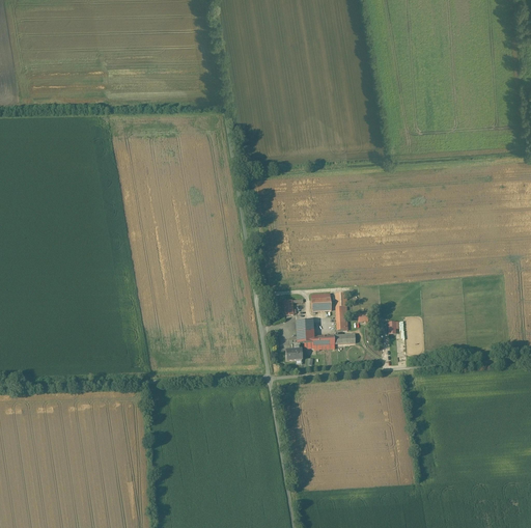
[(330,292),(310,294),(311,311),(331,310),(330,292)]
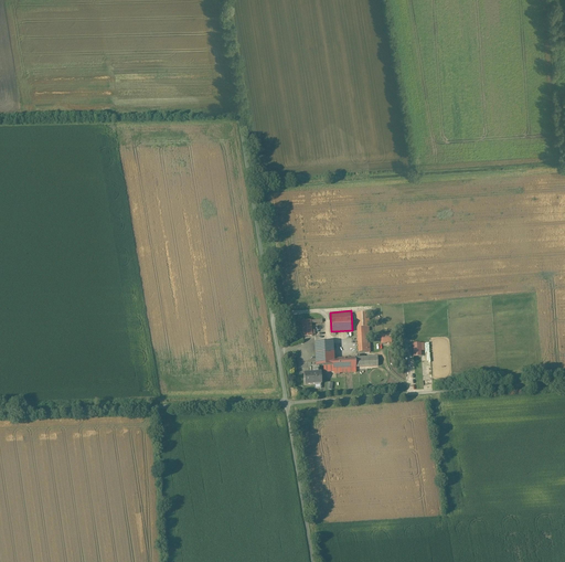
[(359,350),(370,349),(369,310),(356,310),(359,350)]
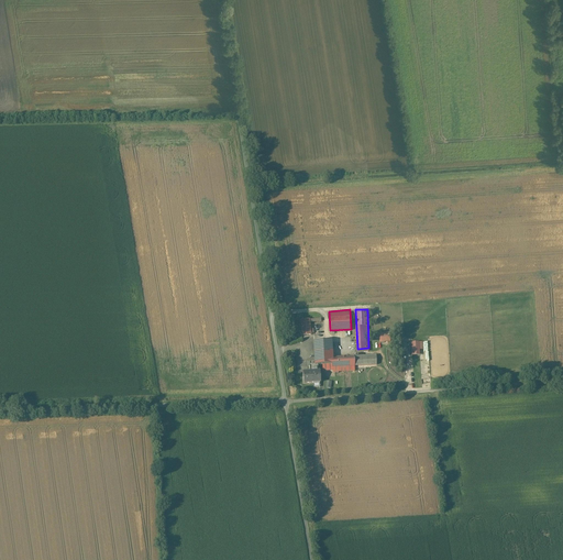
[(310,317),(300,318),(301,332),(311,332),(310,317)]
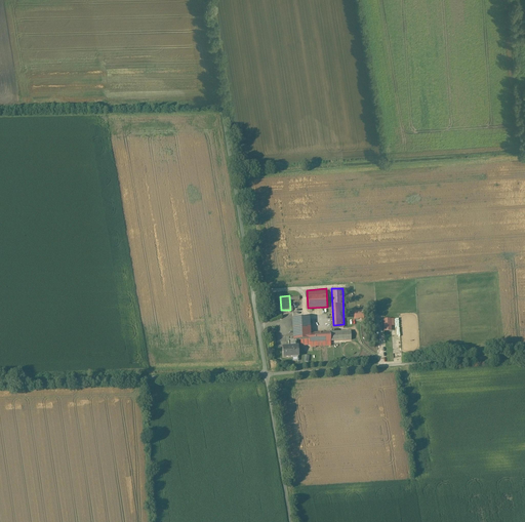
[(353,309),(354,317),(365,316),(364,308),(353,309)]
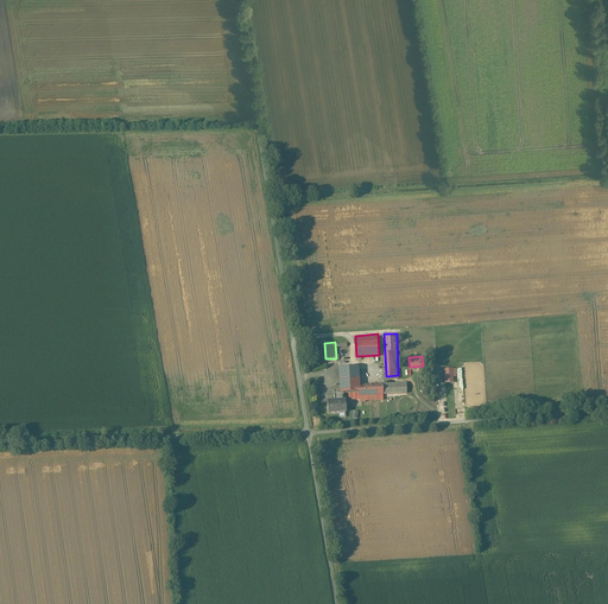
[(358,364),(339,364),(341,390),(348,390),(348,399),(384,396),(384,392),(407,390),(406,381),(359,383),(358,364)]
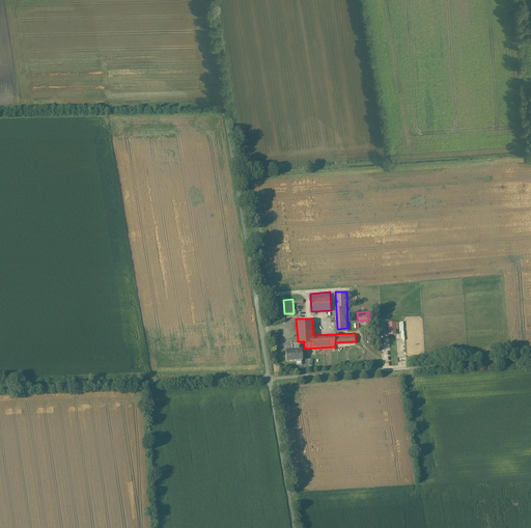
[(387,321),(388,333),(395,332),(395,321),(387,321)]
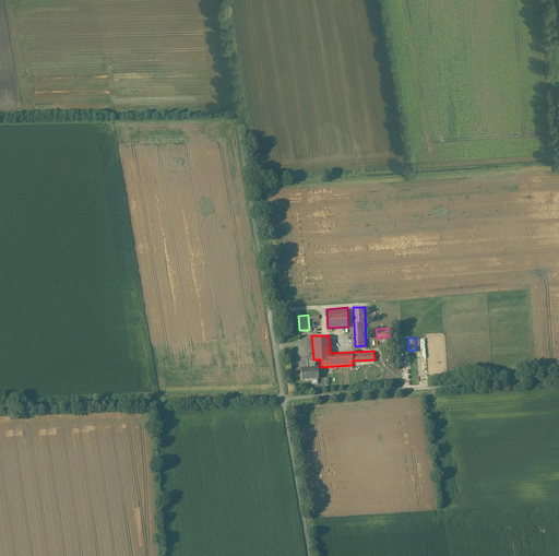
[(300,368),(300,378),(318,377),(317,367),(300,368)]
